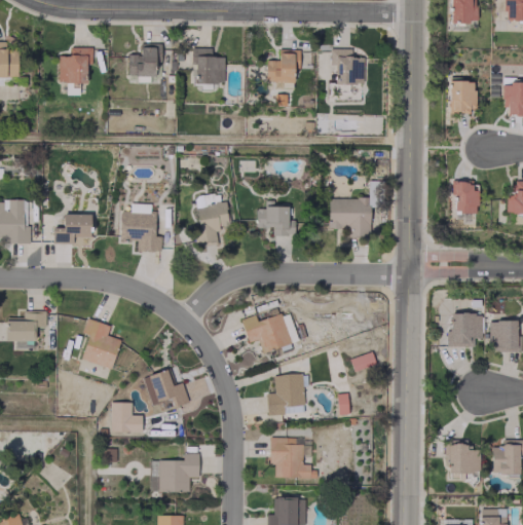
[(450,0),(451,22),(477,22),(477,5),(472,5),(471,0),(450,0)]
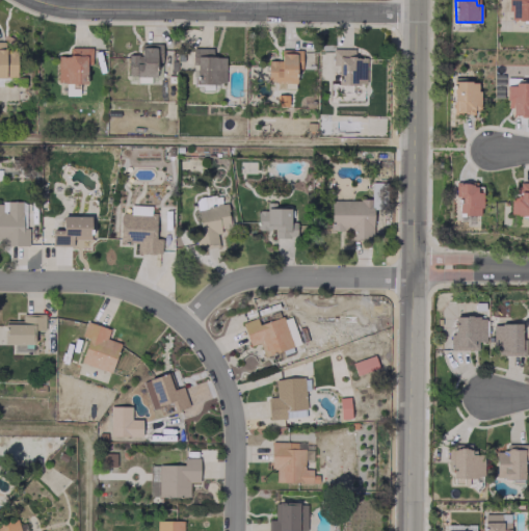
[(528,0),(511,0),(511,21),(528,21),(528,0)]
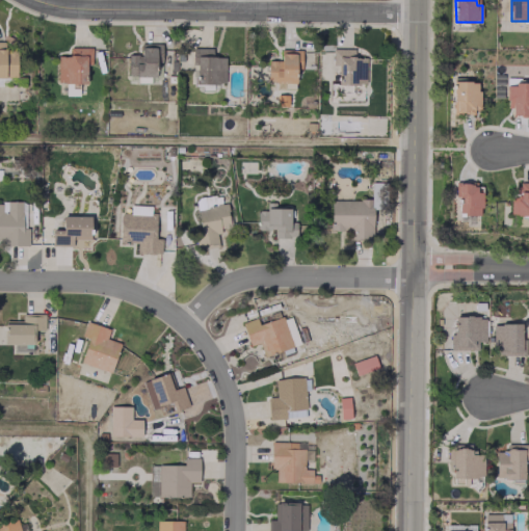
[(6,42),(0,42),(0,78),(19,78),(19,49),(6,50),(6,42)]
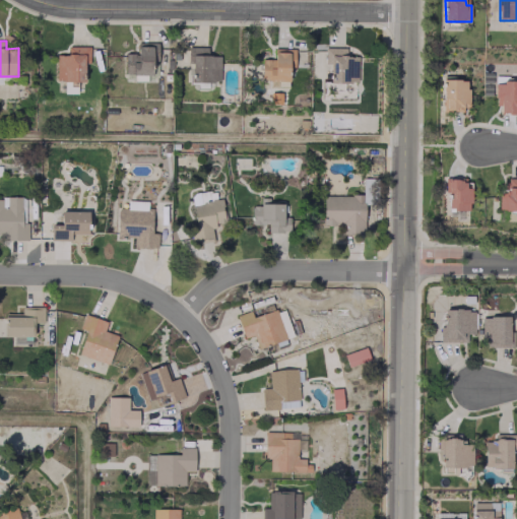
[(159,44),(140,44),(140,54),(127,54),(127,74),(159,75),(159,44)]
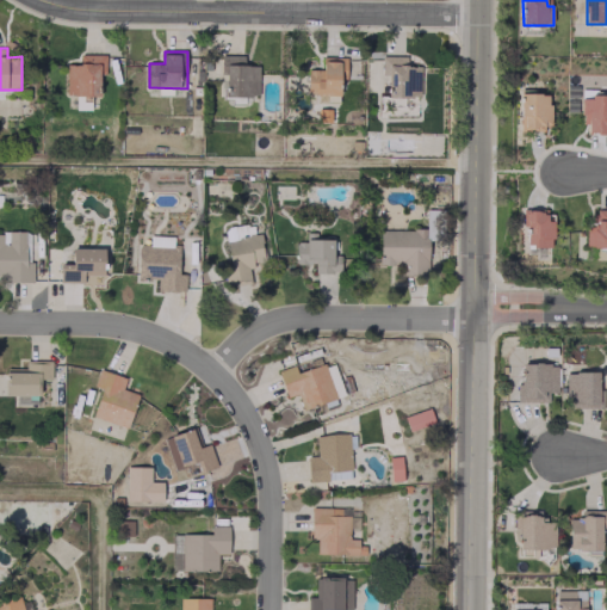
[(107,56),(82,55),(82,66),(69,65),(68,96),(101,97),(103,63),(107,65),(107,56)]
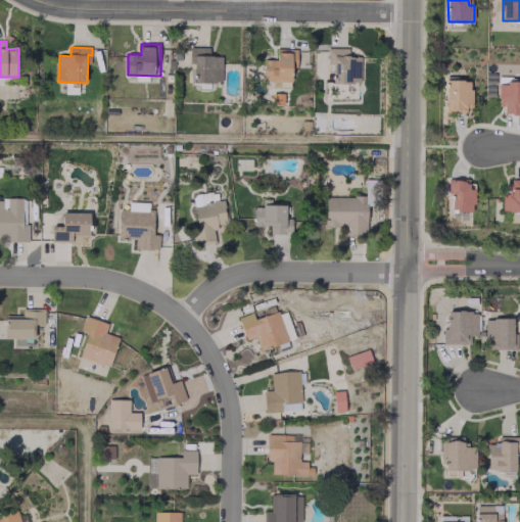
[(224,57),(210,56),(210,47),(191,47),(191,63),(194,63),(194,83),(223,84),(224,57)]
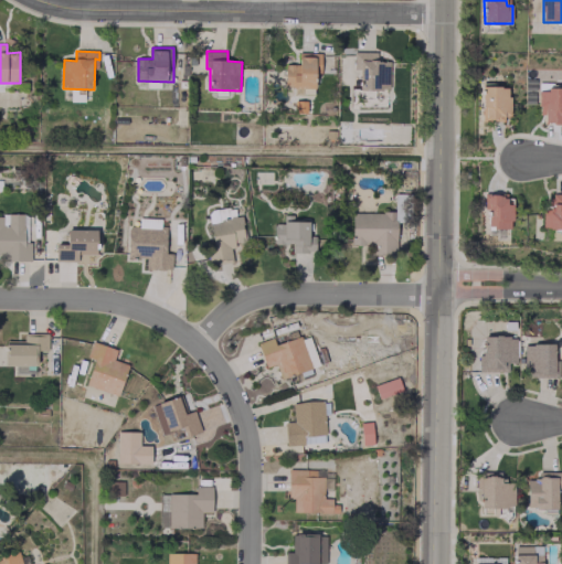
[(379,53),(358,52),(357,89),(391,91),(391,62),(379,62),(379,53)]
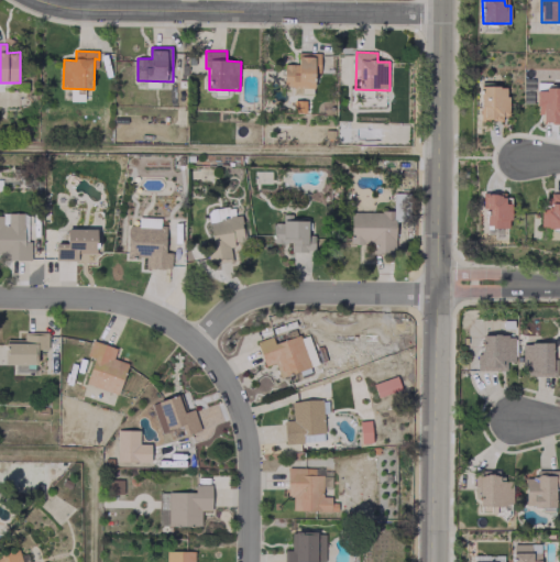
[(321,54),(299,53),(299,66),(286,65),(285,88),(315,88),(315,75),(321,75),(321,54)]
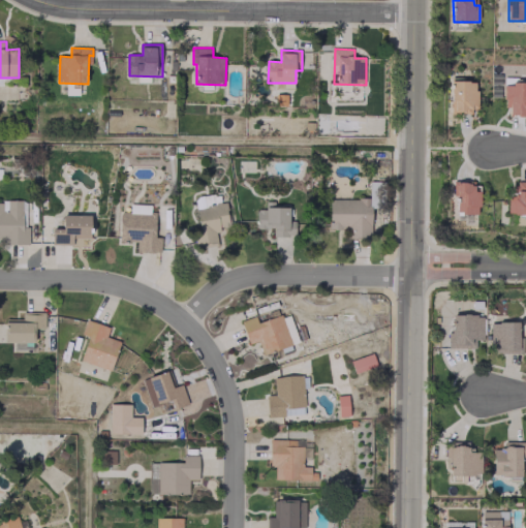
[(478,113),(478,82),(452,82),(452,113),(478,113)]
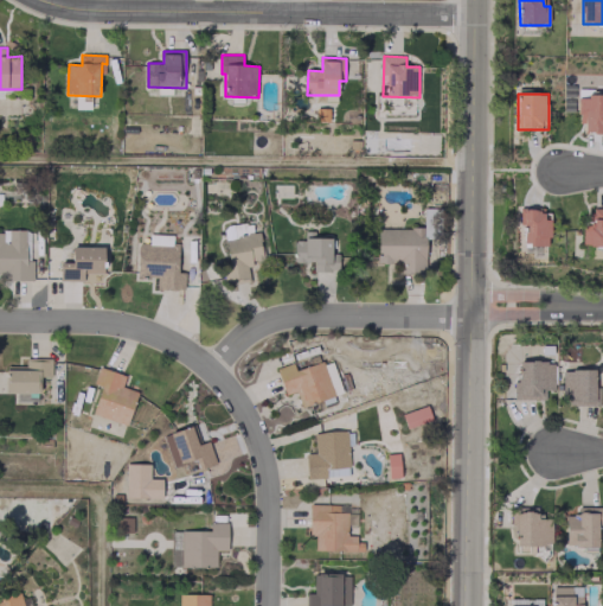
[(602,95),(581,96),(582,134),(602,133),(602,95)]
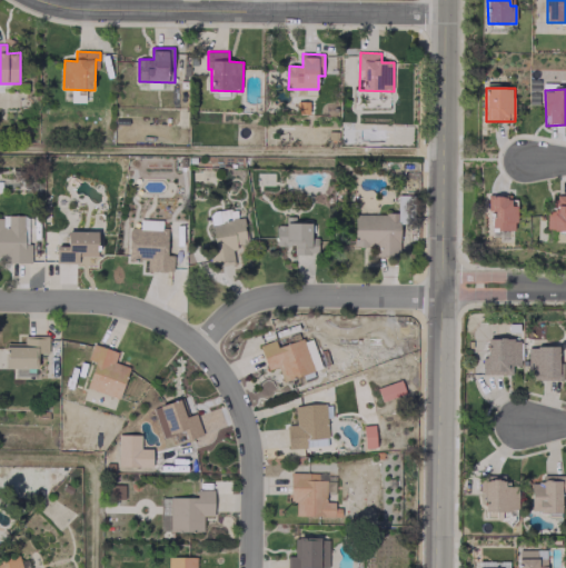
[(565,196),(556,196),(556,210),(548,210),(547,231),(565,231),(565,196)]
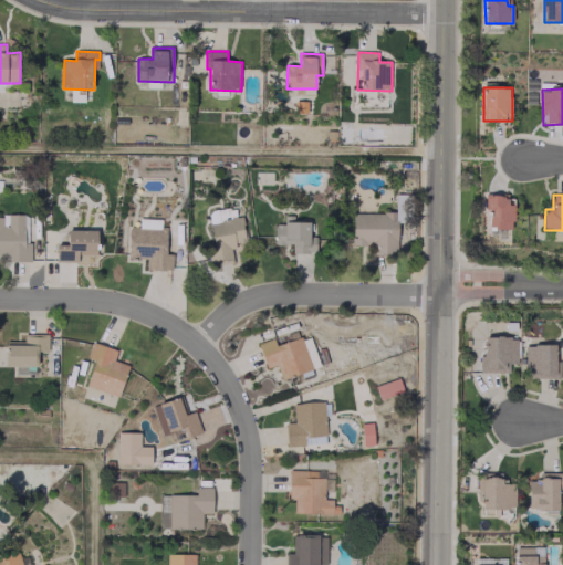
[(513,230),(514,197),(488,196),(488,229),(513,230)]
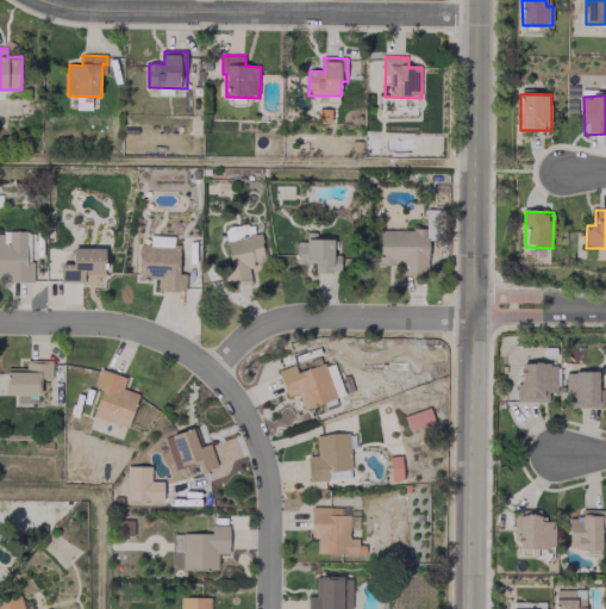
[(229,283),(252,284),(254,262),(263,262),(264,235),(250,234),(251,225),(238,225),(238,230),(227,230),(227,235),(238,236),(238,241),(231,241),(229,283)]
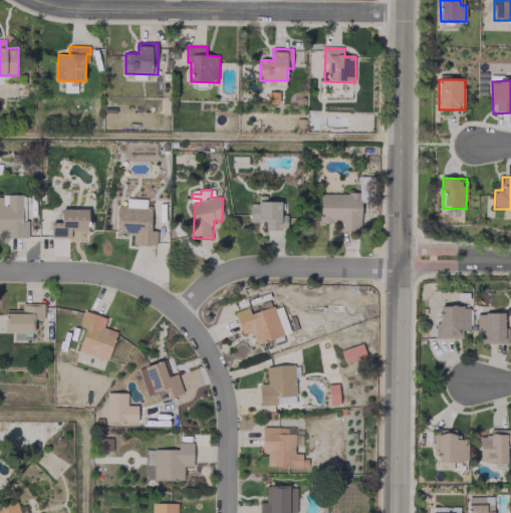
[(0,236),(28,237),(28,196),(0,195),(0,236)]
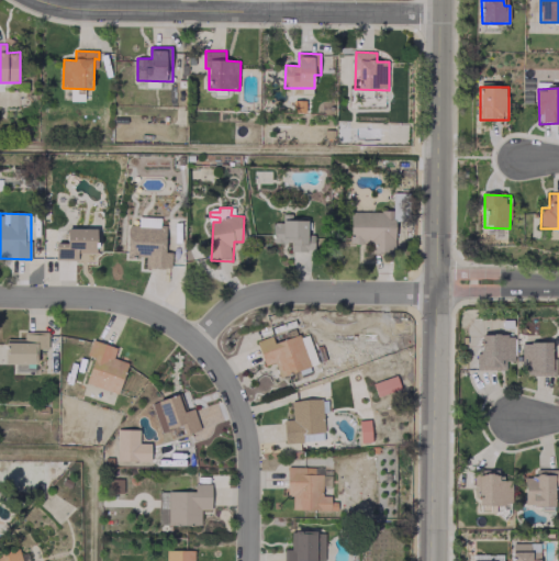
[(309,221),(293,221),(293,215),(283,215),(284,223),(274,223),(274,243),(292,243),(292,251),(315,251),(315,236),(309,236),(309,221)]
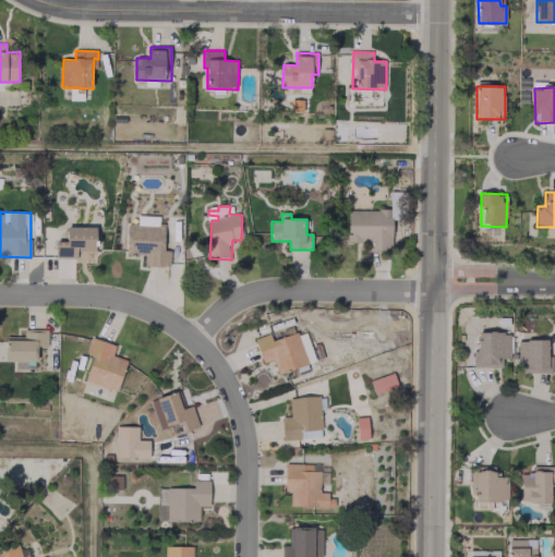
[(128,255),(146,256),(145,266),(172,267),(172,251),(164,251),(165,217),(140,216),(140,226),(128,226),(128,255)]
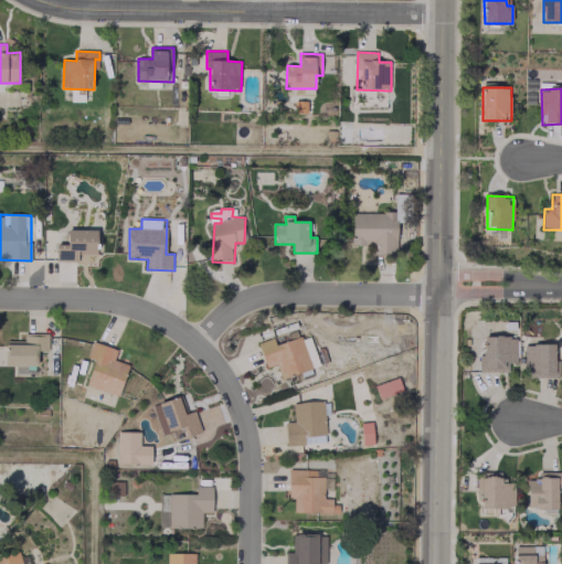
[(98,231),(69,230),(69,245),(57,245),(57,262),(80,262),(80,254),(98,254),(98,231)]
